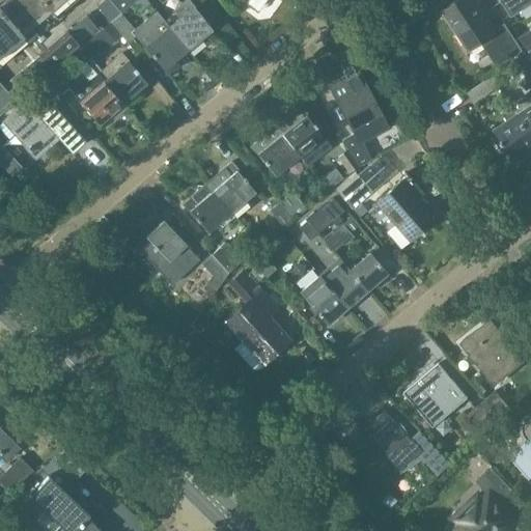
[(40,0),(3,0),(0,3),(0,9),(28,43),(57,19),(40,0)]
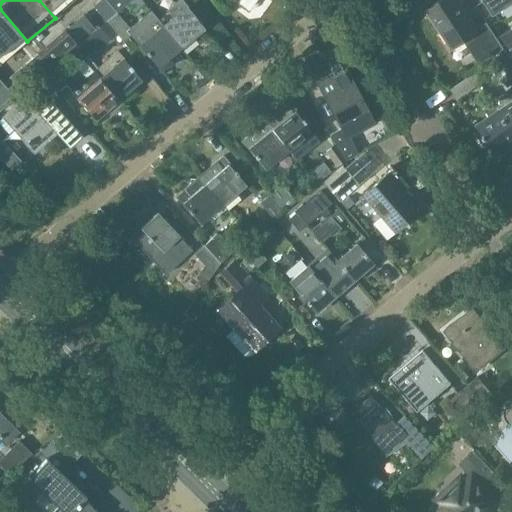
[(39,0),(55,18),(75,0),(39,0)]
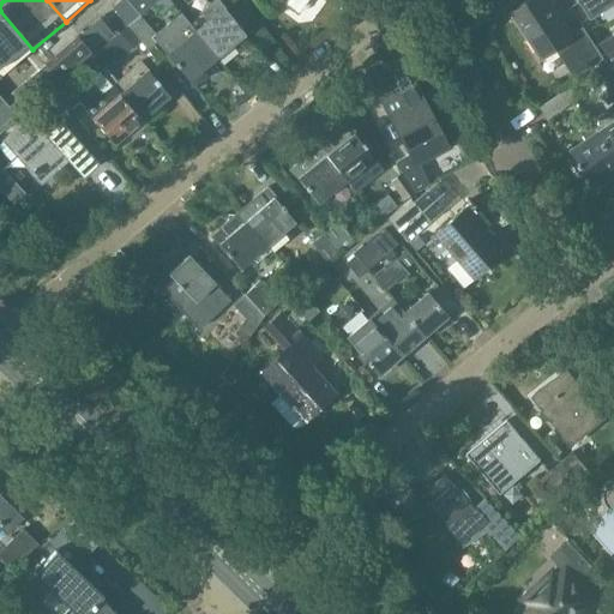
[(140,16),(126,0),(121,0),(112,8),(127,26),(140,16)]
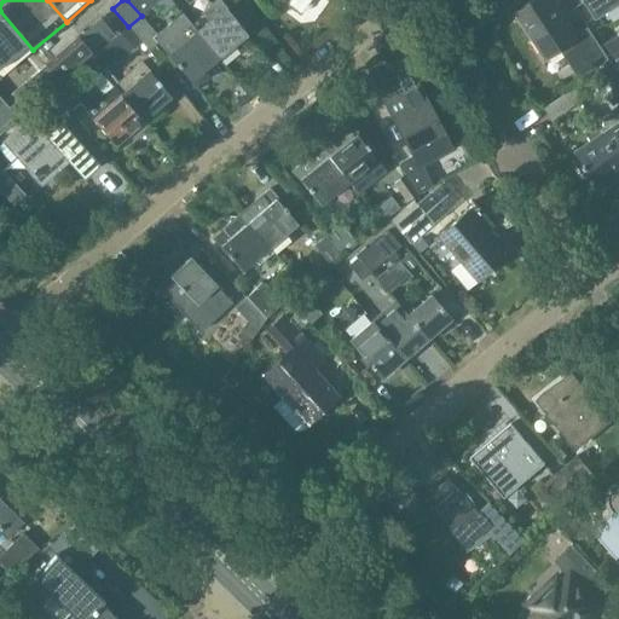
[(127,0),(142,16),(151,9),(152,7),(160,0),(127,0)]
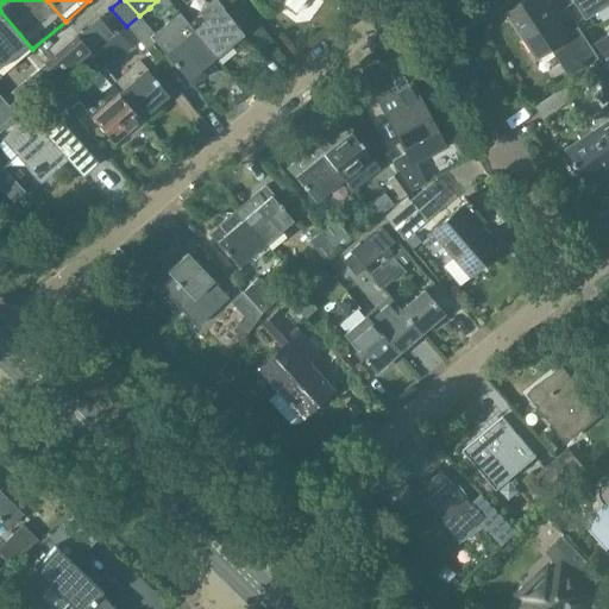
[(167,0),(157,0),(150,7),(157,16),(170,5),(167,0)]
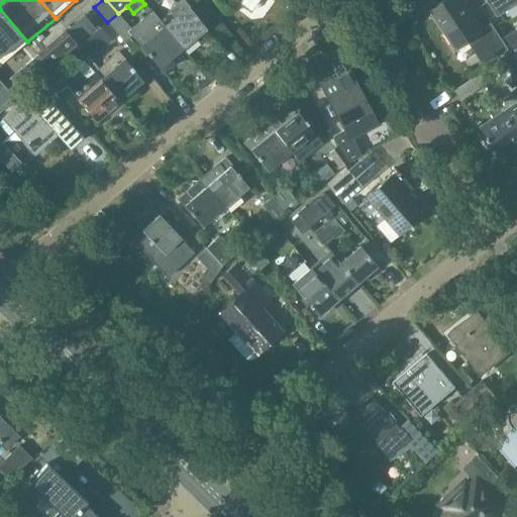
[(174,18),(164,26),(183,49),(205,30),(196,20),(198,18),(183,0),(169,13),(174,18)]
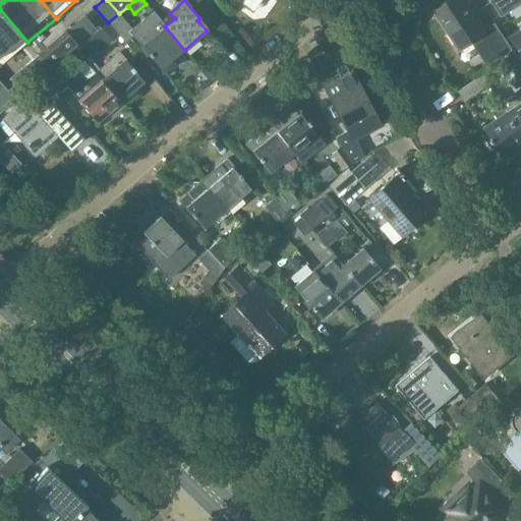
[(473,45),(488,67),(513,51),(496,23),(485,31),(465,0),(454,0),(437,12),(462,52),(473,45)]
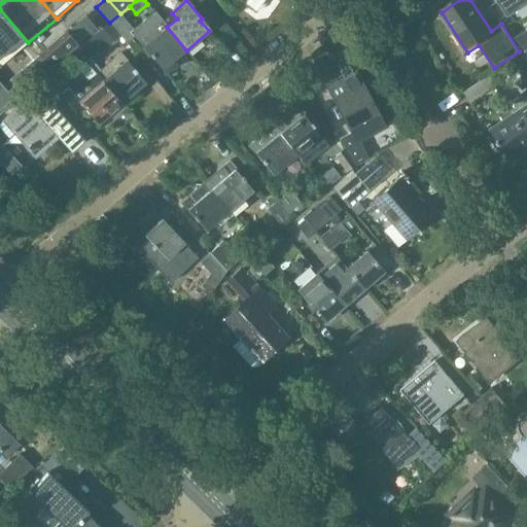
[(526,0),(496,0),(508,18),(526,5),(526,0)]
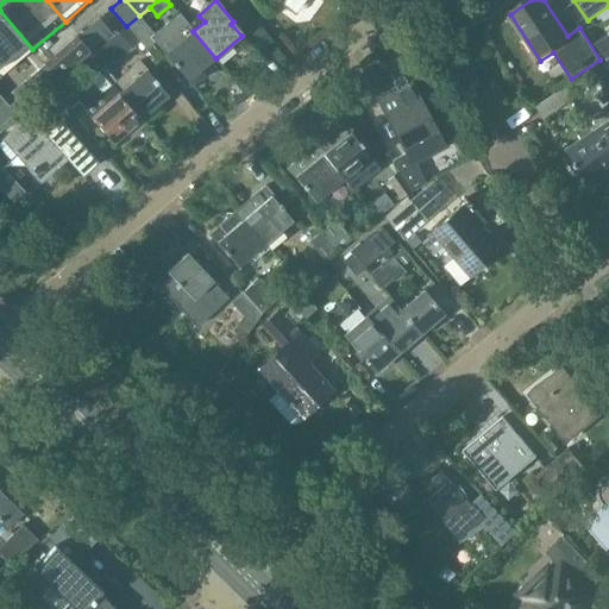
[(0,75),(32,49),(0,11),(0,75)]
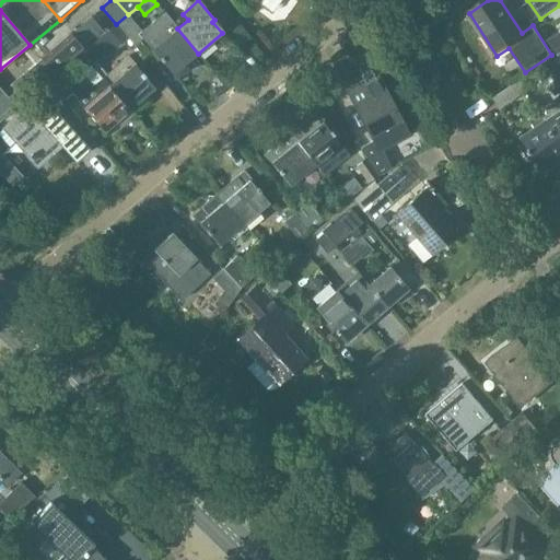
[(140,31),(146,37),(148,42),(174,73),(178,78),(201,58),(198,54),(177,28),(172,21),(164,12),(140,31)]
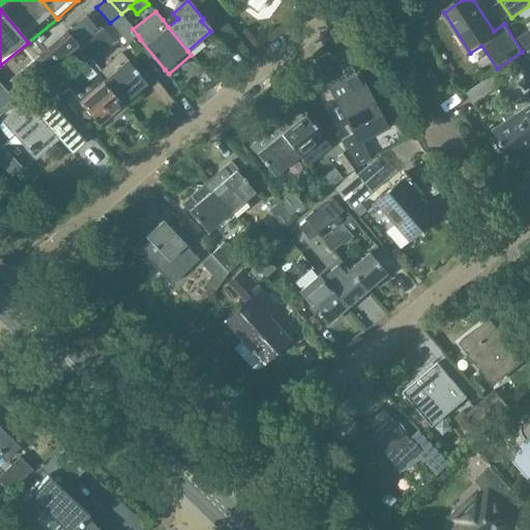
[(99,33),(91,23),(94,20),(90,15),(86,18),(68,32),(81,48),(97,34),(99,33)]
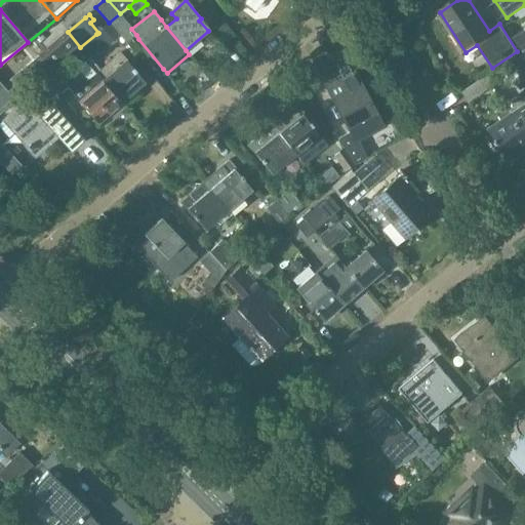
[(120,15),(110,24),(119,35),(126,44),(131,40),(136,35),(131,29),(120,15)]
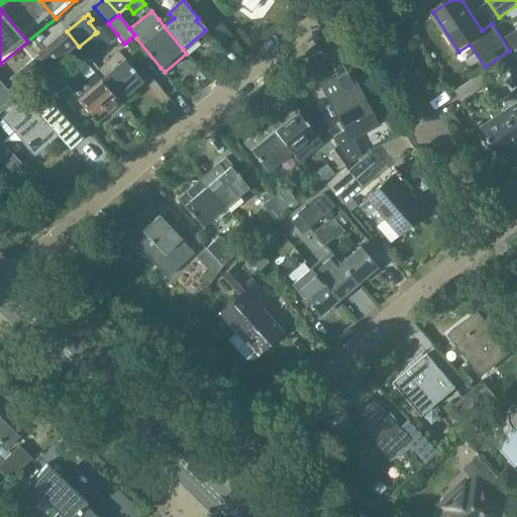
[(117,34),(108,23),(97,32),(95,33),(105,44),(117,34)]
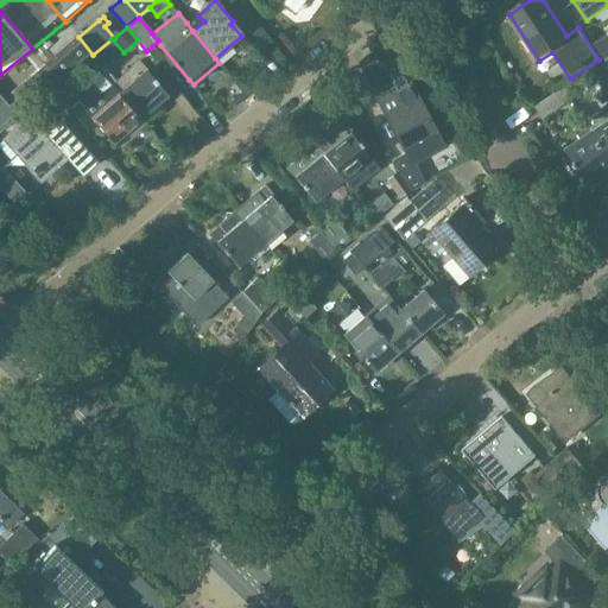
[(607,35),(591,46),(607,69),(607,68),(607,35)]
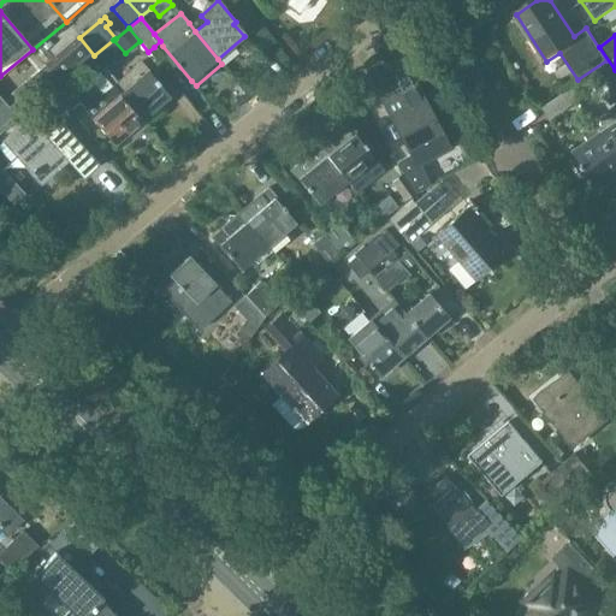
[(61,83),(61,84),(64,82),(82,67),(90,60),(94,57),(78,39),(46,66),(61,83)]
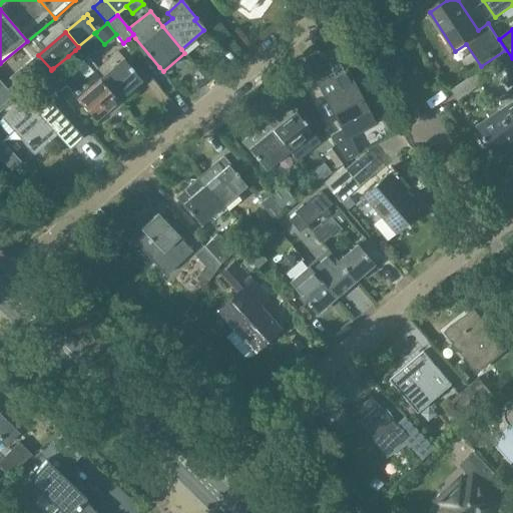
[(128,39),(123,43),(132,54),(137,50),(128,39)]
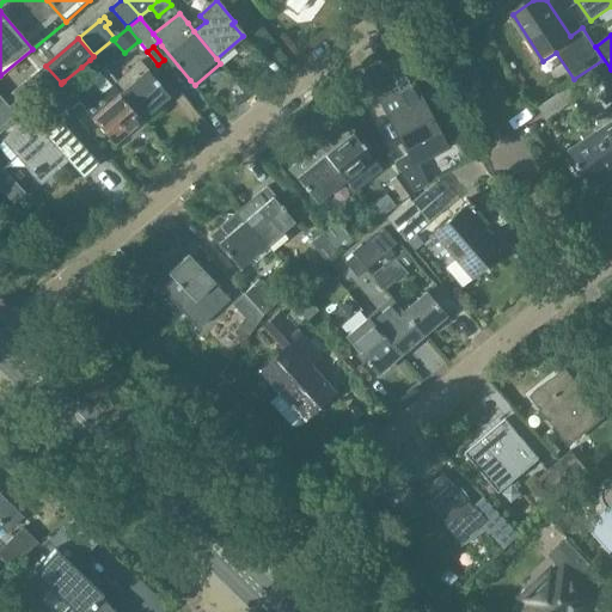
[(90,60),(81,67),(90,78),(99,71),(90,60)]
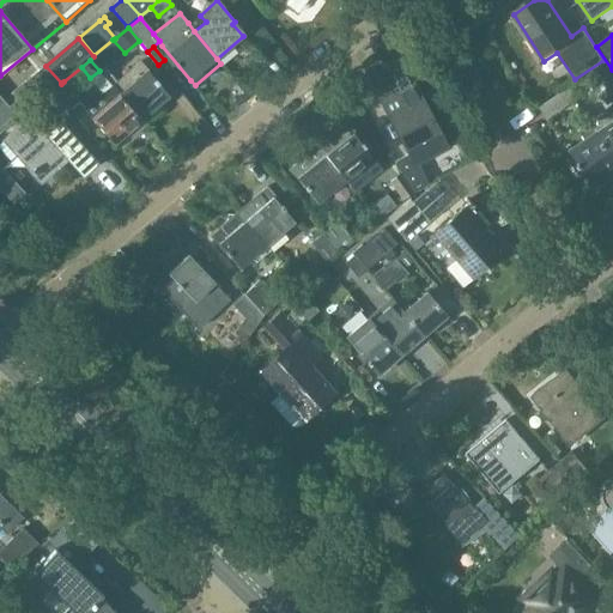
[(612,73),(606,64),(587,76),(607,105),(612,101),(612,73)]
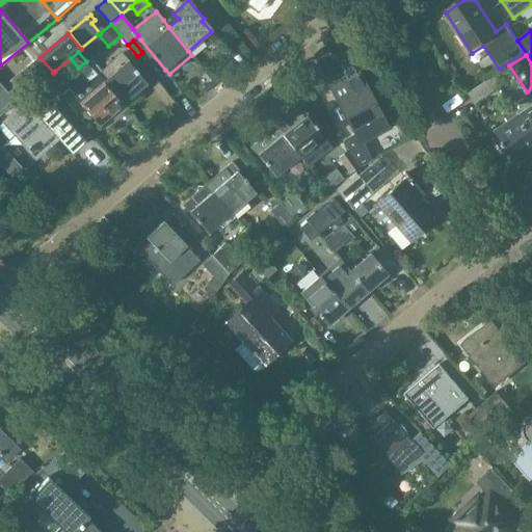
[(120,56),(98,75),(123,105),(145,85),(120,56)]
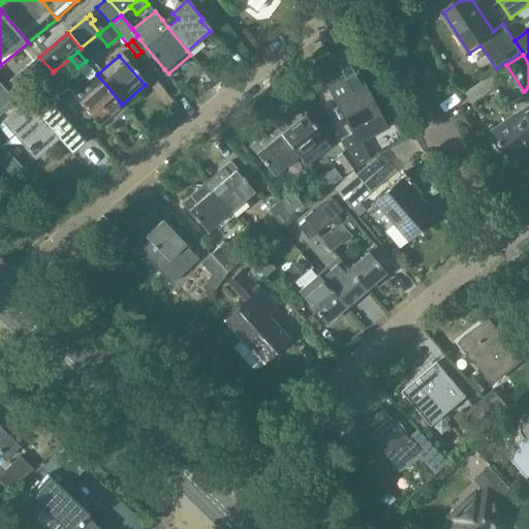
[(34,87),(53,71),(39,57),(22,71),(34,87)]
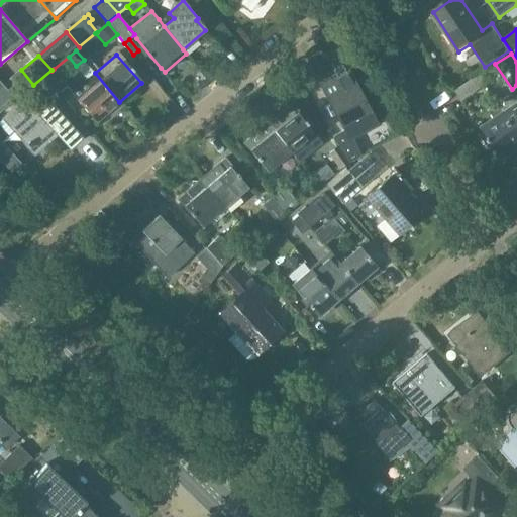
[(472,67),(463,72),(470,82),(478,76),(472,67)]
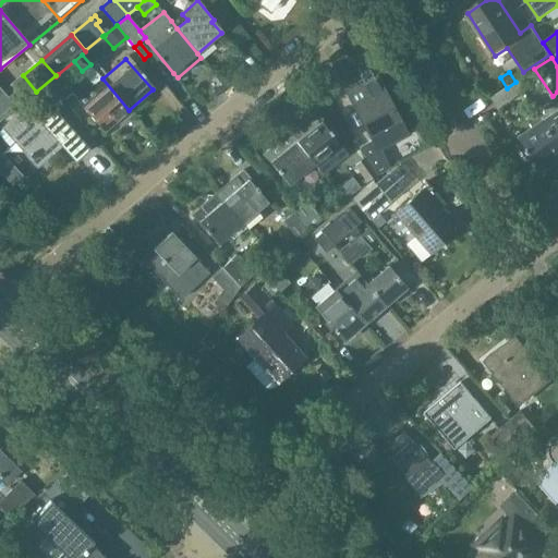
[(0,122),(13,111),(36,92),(20,73),(9,83),(16,92),(8,98),(0,88),(0,122)]
